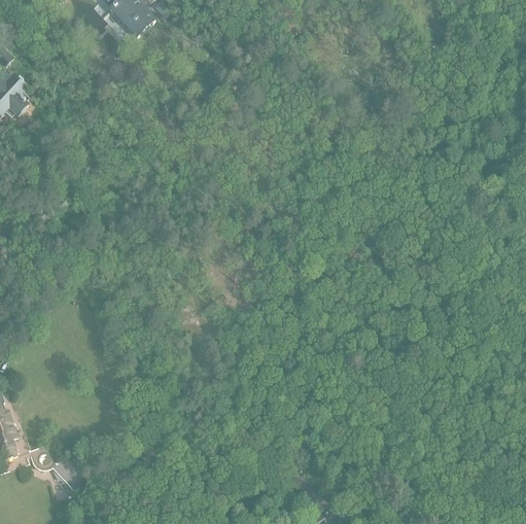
[(106,0),(108,2),(109,1),(112,4),(109,7),(136,36),(138,34),(140,36),(156,21),(144,7),(145,6),(146,7),(150,3),(147,0),(140,0),(138,1),(137,0),(106,0)]
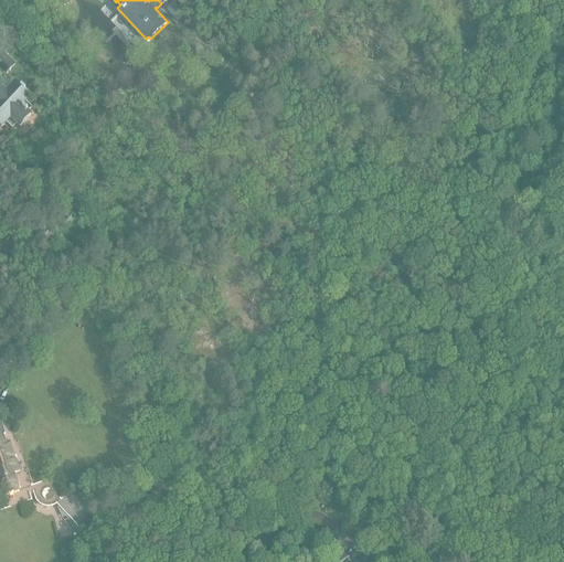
[(0,67),(3,72),(13,62),(0,48),(0,67)]
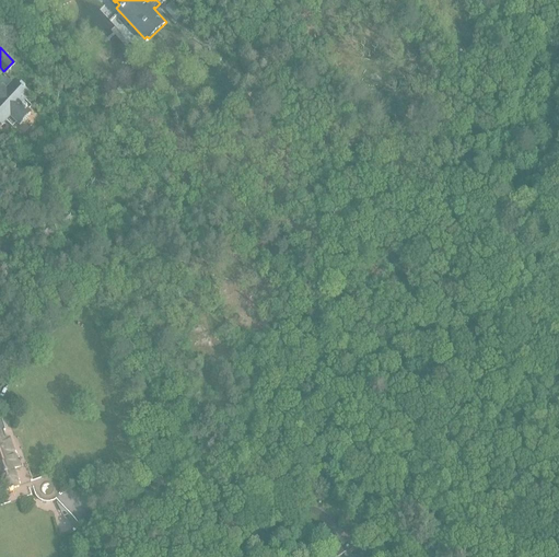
[(22,101),(31,92),(26,86),(26,85),(23,82),(22,83),(16,78),(8,86),(3,83),(0,86),(0,125),(9,115),(18,125),(32,109),(22,101)]
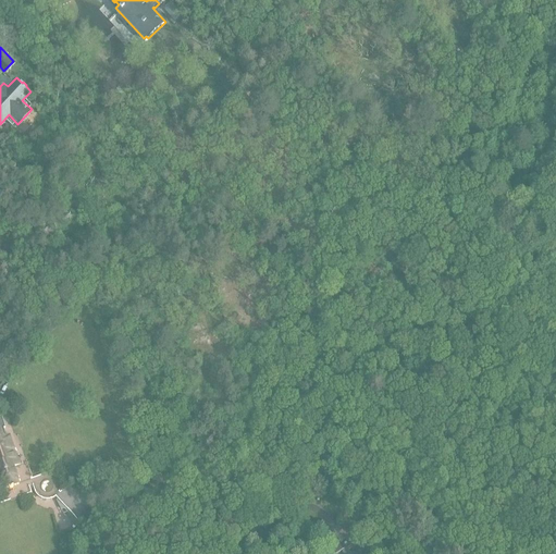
[(244,109),(251,118),(260,112),(252,103),(244,109)]
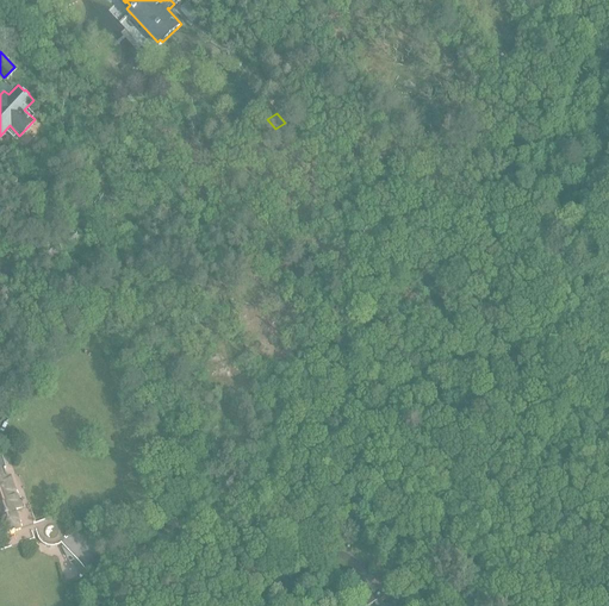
[(0,455),(0,454),(0,531),(19,525),(13,507),(20,505),(19,500),(18,501),(12,485),(8,486),(2,467),(4,466),(4,463),(0,455)]
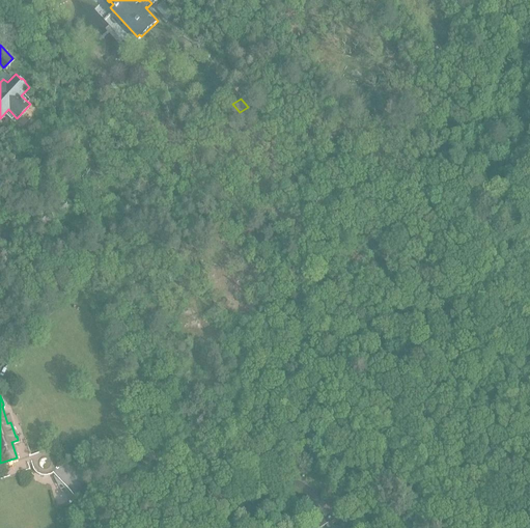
[(136,446),(137,445),(136,444),(136,443),(135,442),(135,441),(134,441),(133,441),(133,440),(132,440),(131,440),(130,441),(129,441),(128,442),(128,443),(127,444),(127,445),(127,446),(128,447),(128,448),(129,448),(129,449),(130,449),(131,449),(132,450),(133,449),(134,449),(135,448),(136,448),(136,447),(136,446)]
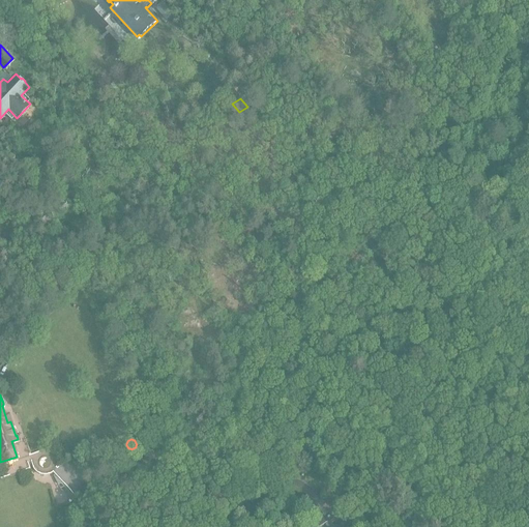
[(55,466),(56,465),(56,464),(56,462),(57,460),(56,458),(56,456),(55,454),(53,451),(52,449),(50,448),(47,448),(45,447),(42,448),(38,448),(31,450),(28,452),(30,458),(30,461),(32,465),(33,467),(35,469),(36,470),(38,471),(40,472),(42,472),(45,472),(47,472),(49,472),(51,471),(53,469),(54,468),(55,466)]
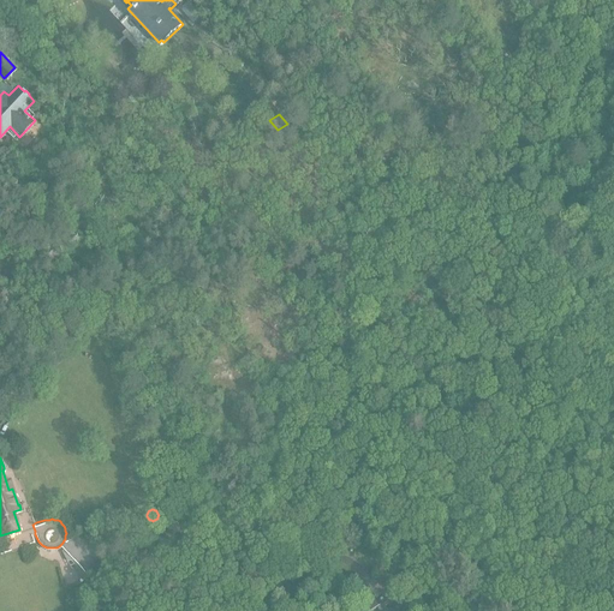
[(61,544),(89,575),(94,570),(93,569),(103,559),(77,529),(65,540),(65,539),(64,540),(63,543),(61,544)]
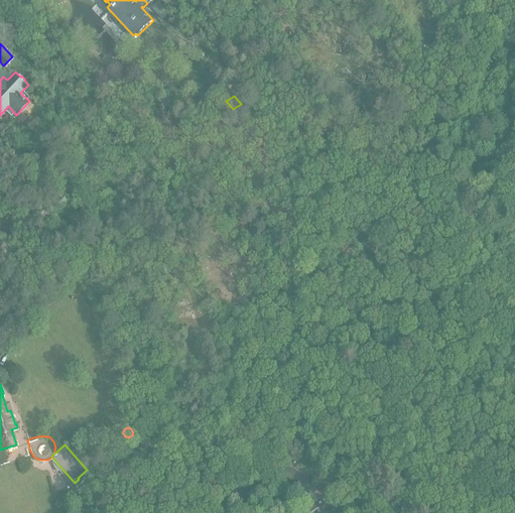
[(317,507),(315,508),(318,512),(326,512),(320,504),(316,506),(317,507)]
